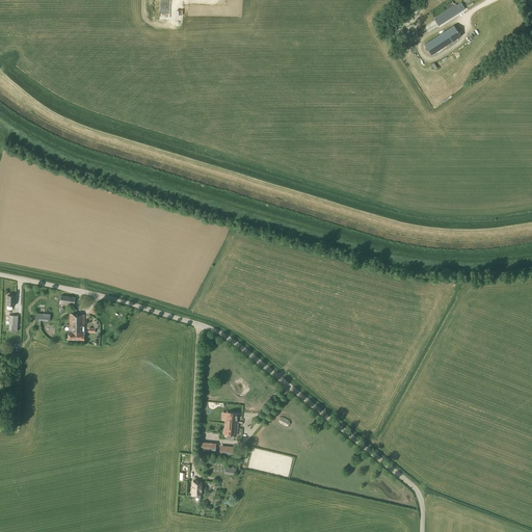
[(439,26),(460,12),(455,4),(433,19),(439,26)]
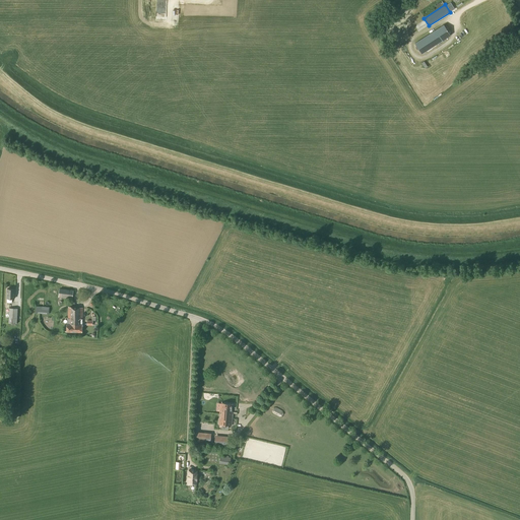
[(444,24),(414,44),(421,54),(451,36),(444,24)]
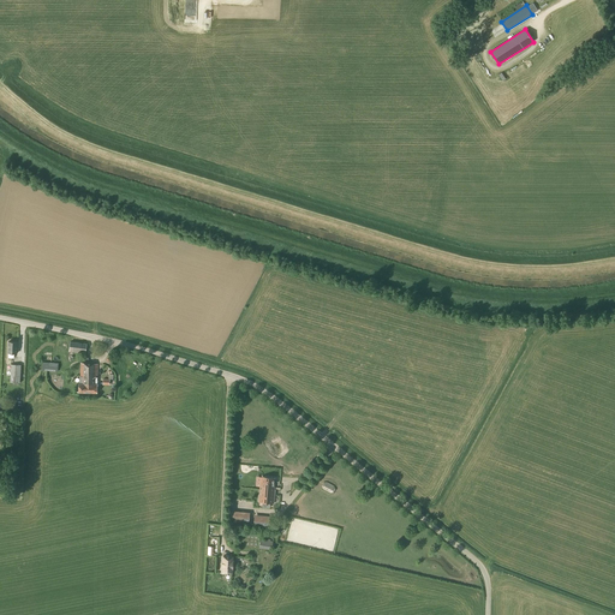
[(77,353),(78,342),(71,341),(69,352),(77,353)]
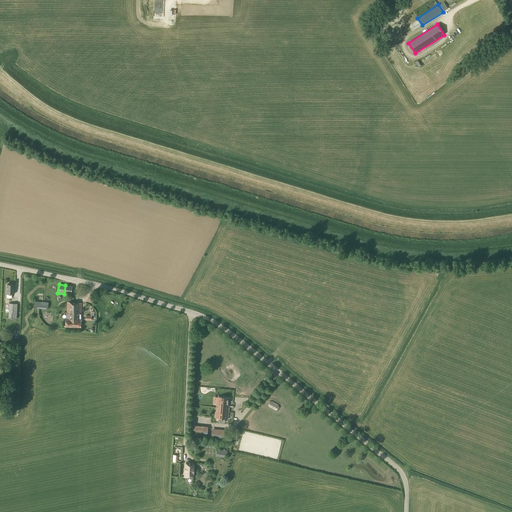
[(16,319),(17,304),(9,303),(8,319),(16,319)]
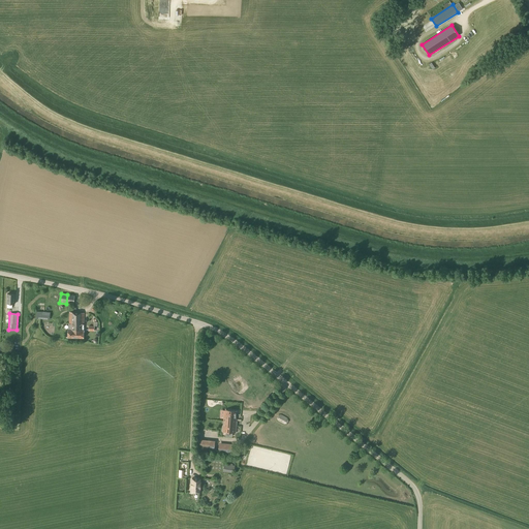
[(76,313),(69,313),(69,324),(69,331),(68,331),(68,338),(75,338),(84,338),(84,313),(76,313)]
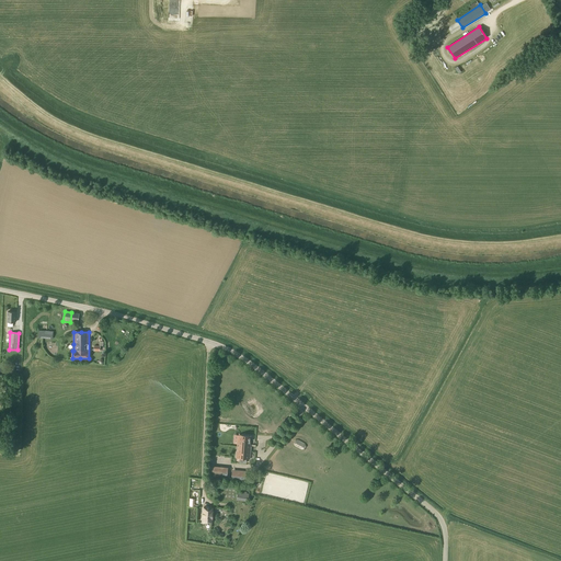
[(250,445),(250,436),(239,435),(239,444),(238,444),(237,458),(250,459),(251,445),(250,445)]
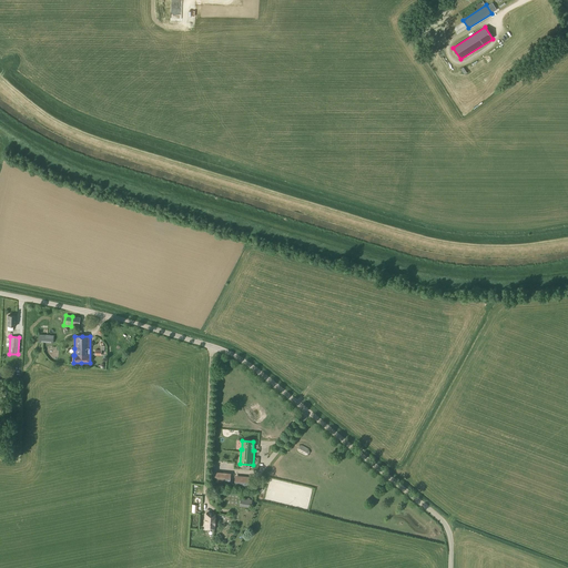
[(305,455),(307,455),(310,452),(308,449),(302,446),(298,446),(296,448),(297,452),(305,455)]
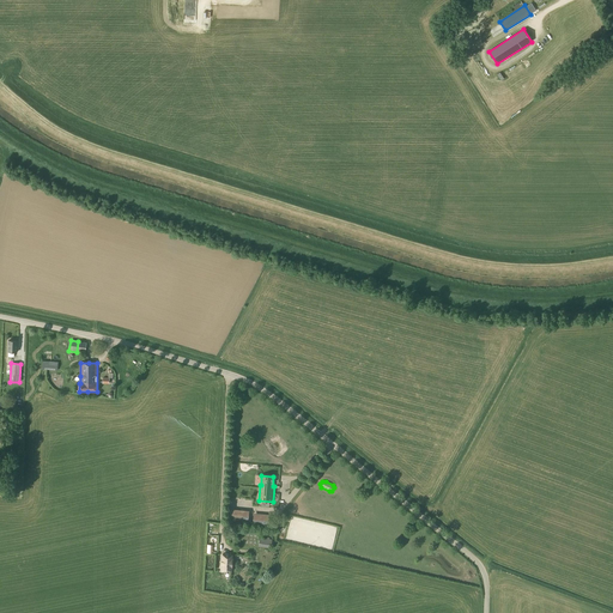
[(269,515),(254,514),(253,525),(268,526),(269,515)]
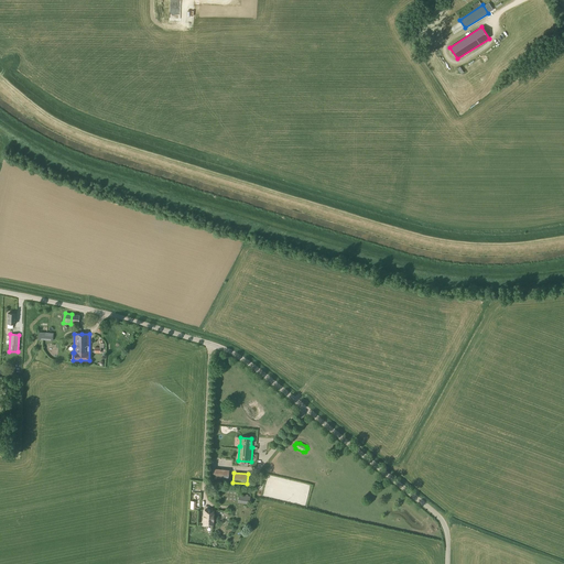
[(249,505),(250,497),(248,496),(248,495),(239,494),(238,502),(249,505)]
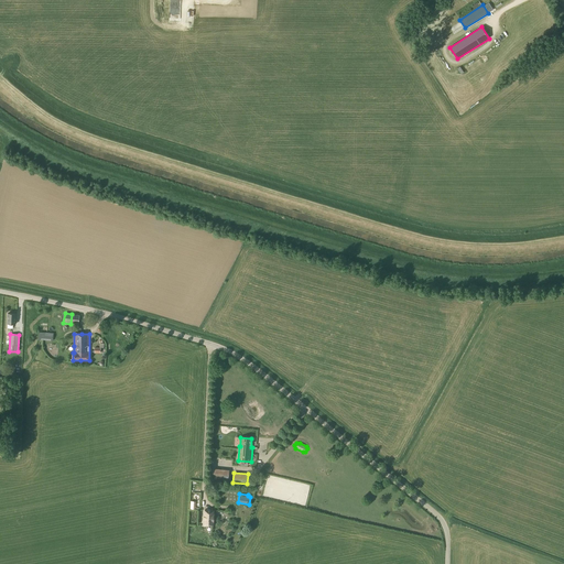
[(229,527),(229,511),(215,510),(205,510),(204,525),(212,525),(229,527)]
